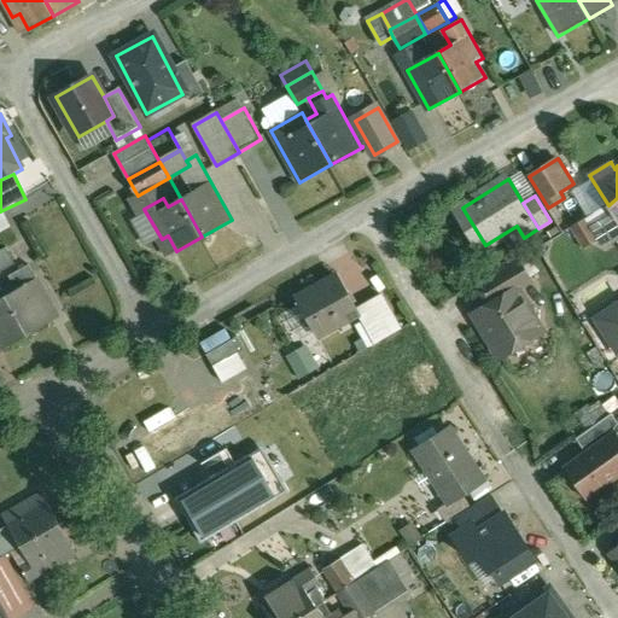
[(617,198),(608,205),(616,217),(599,227),(611,245),(617,240),(617,198)]
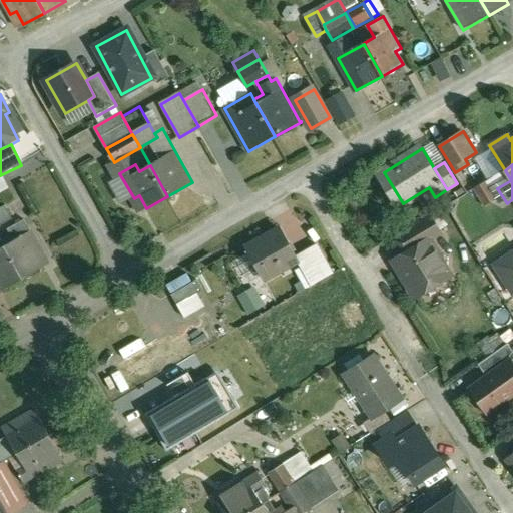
[(499,198),(488,180),(475,189),(485,206),(499,198)]
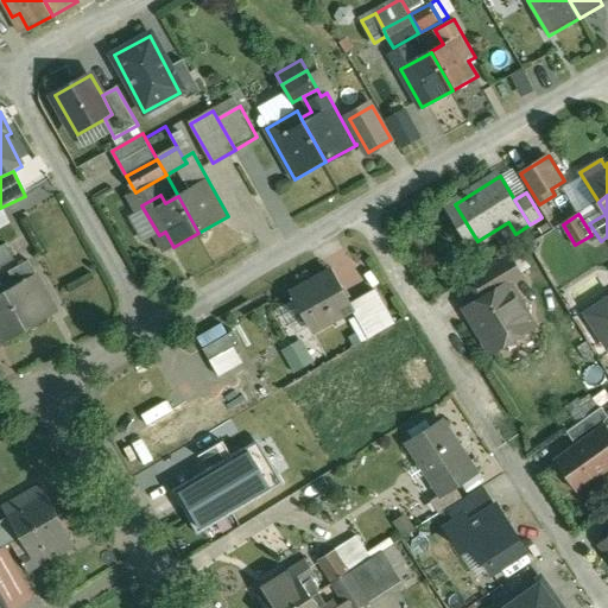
[(6,245),(0,248),(0,267),(14,259),(6,245)]
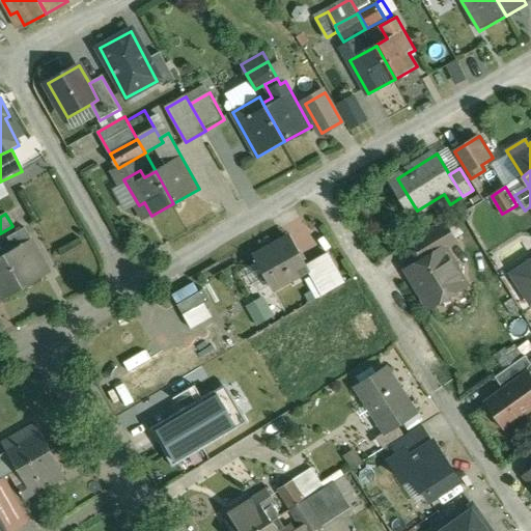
[(445,223),(410,245),(420,262),(443,249),(444,249),(456,242),(445,223)]
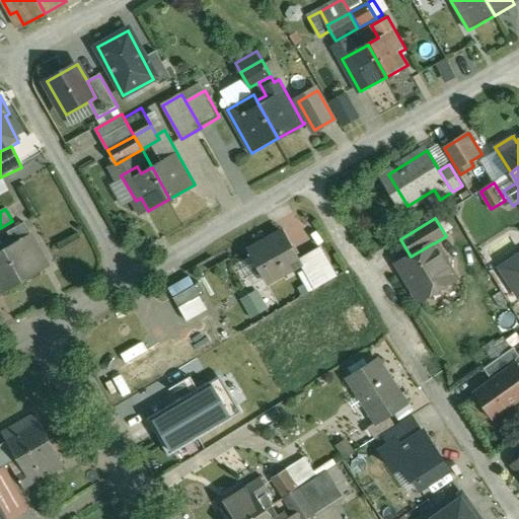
[(49,267),(24,224),(8,233),(12,239),(3,244),(23,281),(49,267)]
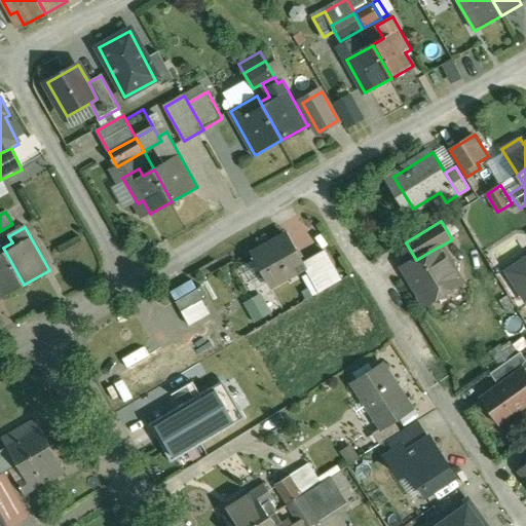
[(288,234),(254,254),(272,286),(305,267),(306,267),(303,262),(288,234)]
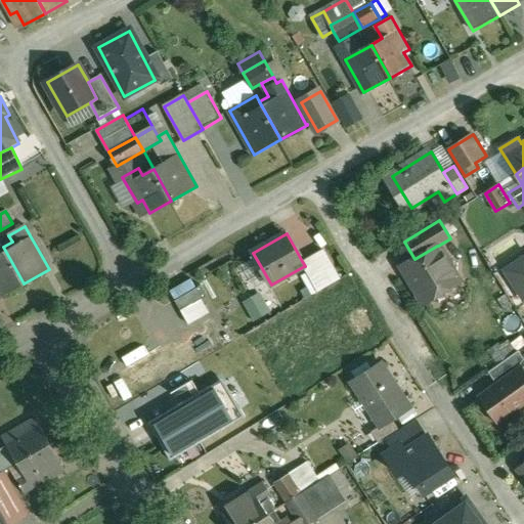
[(3,247),(0,244),(0,297),(24,284),(3,247)]
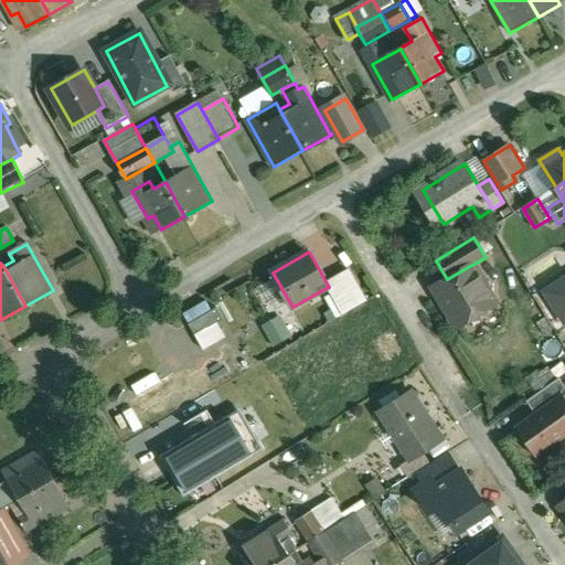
[(447,279),(435,287),(459,327),(496,305),(489,294),(491,287),(484,276),(478,275),(472,265),(471,265),(447,279)]
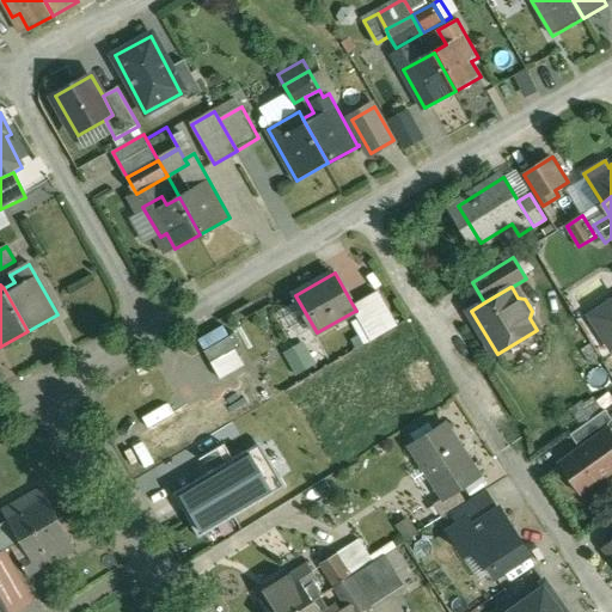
[(378,292),(353,305),(356,311),(355,311),(372,341),(398,326),(378,292)]
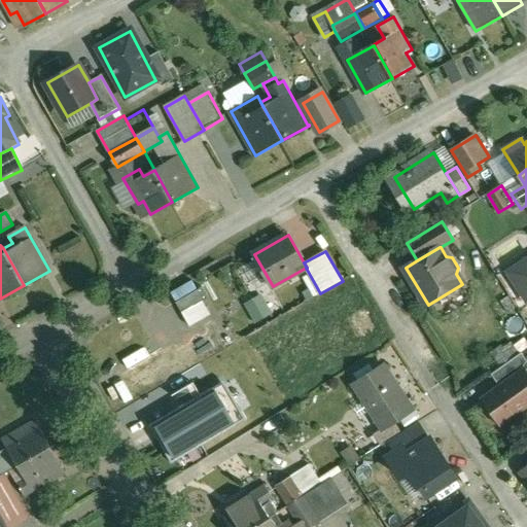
[(526,256),(508,269),(519,285),(524,281),(526,286),(526,256)]
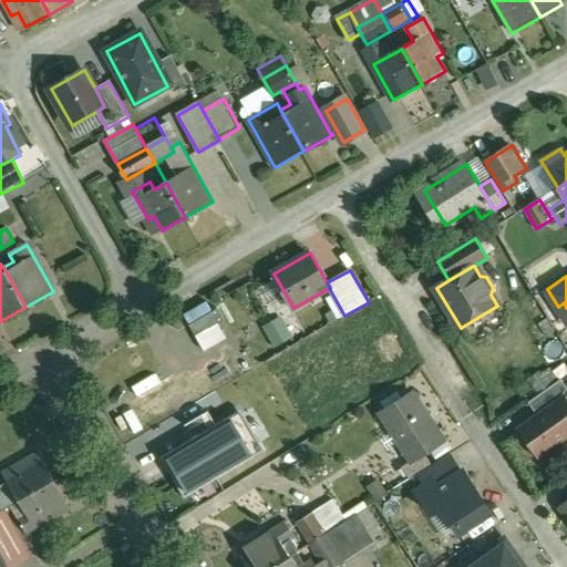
[(219,308),(191,326),(197,337),(218,325),(226,320),(219,308)]
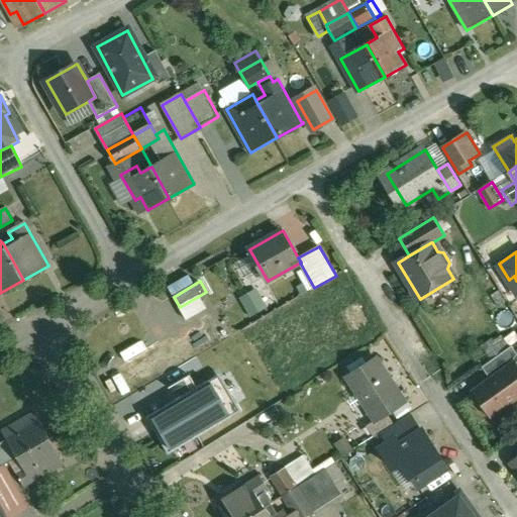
[(199,296),(180,307),(187,319),(206,308),(199,296)]
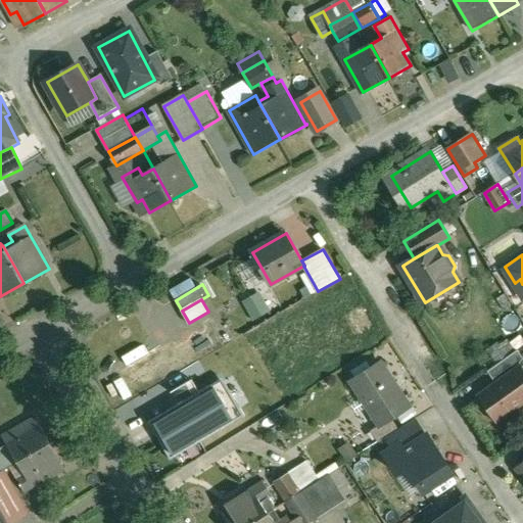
[(174,341),(183,362),(222,345),(212,324),(174,341)]
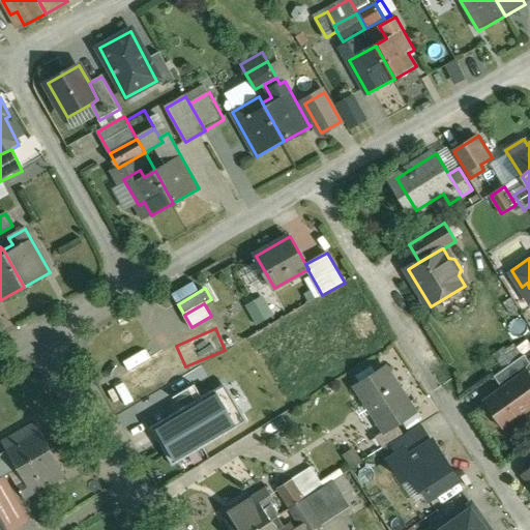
[(529,360),(525,354),(495,376),(504,389),(528,373),(529,374),(529,372),(529,360)]
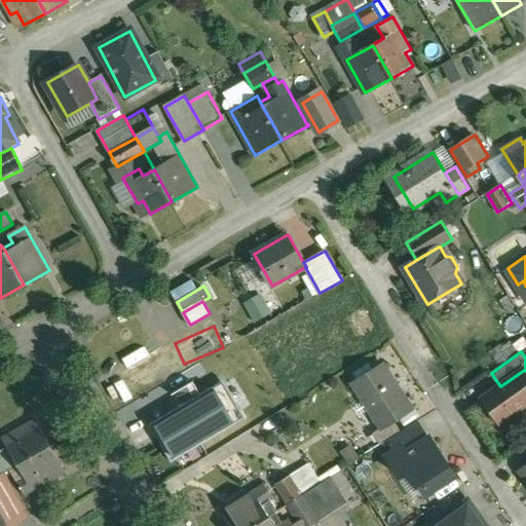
[(383,364),(354,383),(382,427),(383,428),(395,420),(413,409),(383,364)]
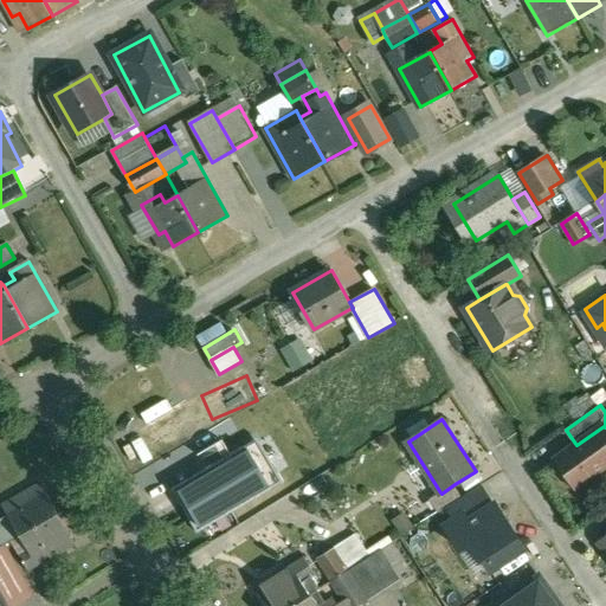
[(577,445),(558,459),(577,487),(605,464),(605,429),(605,427),(604,426),(577,445)]
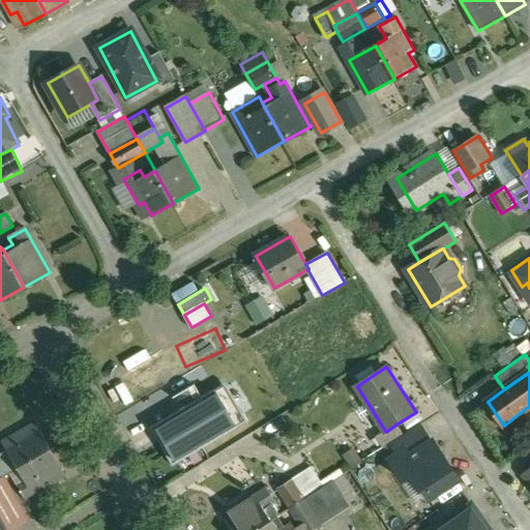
[(225,383),(149,428),(172,466),(247,421),(225,383)]
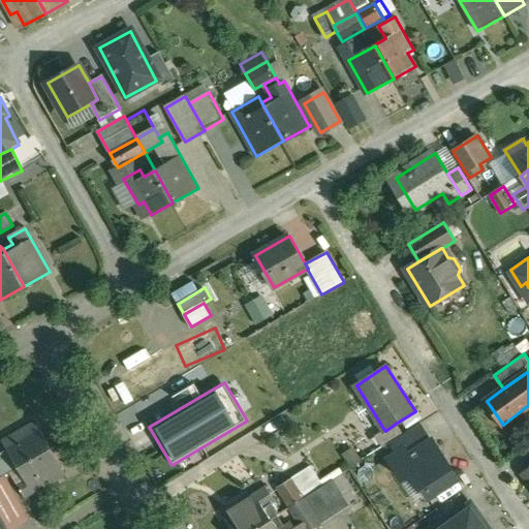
[(397,423),(385,431),(384,430),(375,436),(383,447),(389,444),(404,434),(397,423)]
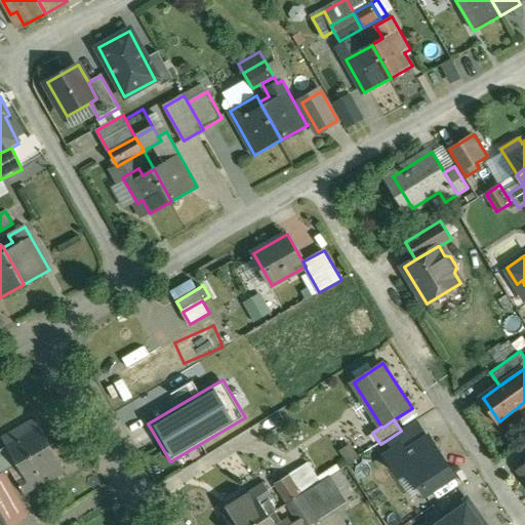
[(386,441),(393,451),(401,445),(404,450),(427,437),(416,420),(401,431),(386,441)]
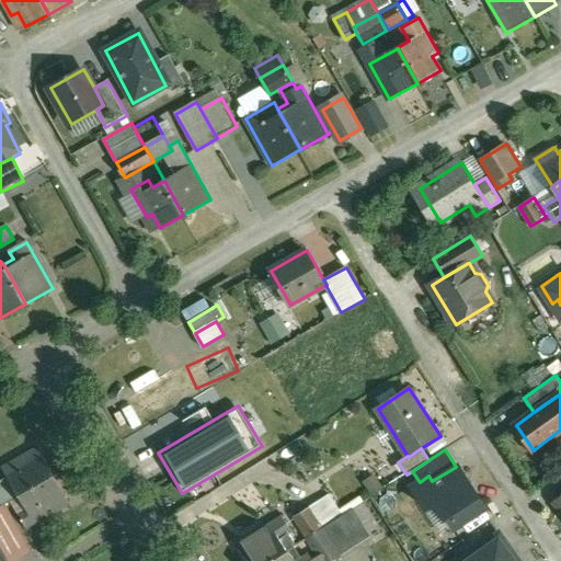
[(27,462),(24,456),(0,469),(0,479),(1,482),(10,478),(20,495),(54,476),(42,454),(27,462)]
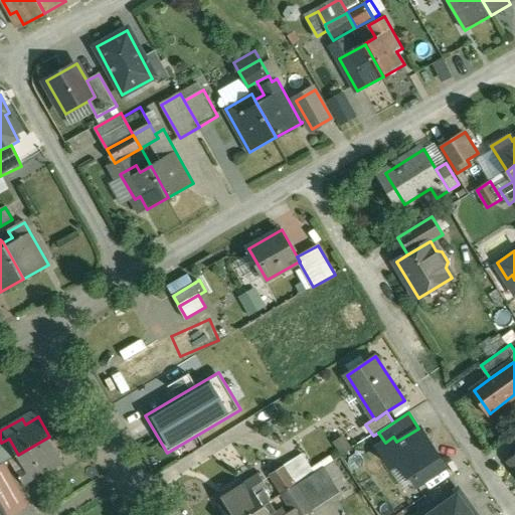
[(385,443),(377,448),(389,466),(399,460),(407,473),(408,472),(416,485),(445,468),(437,455),(438,455),(420,427),(418,428),(396,442),(393,437),(385,443)]
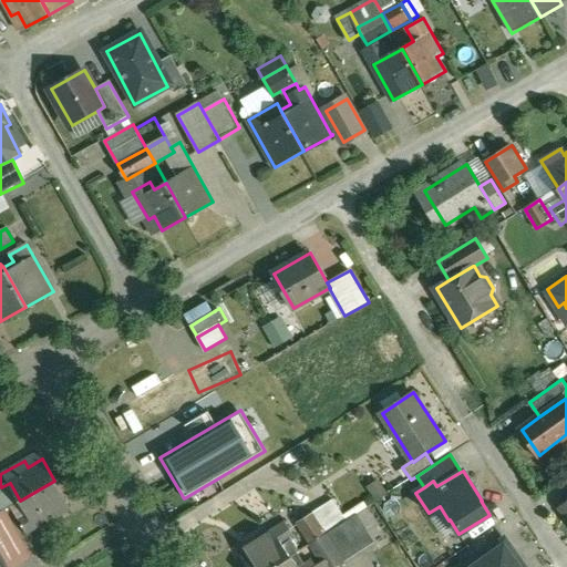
[(20,501),(19,502),(27,513),(18,518),(21,525),(22,528),(23,528),(27,535),(71,509),(54,481),(20,501)]
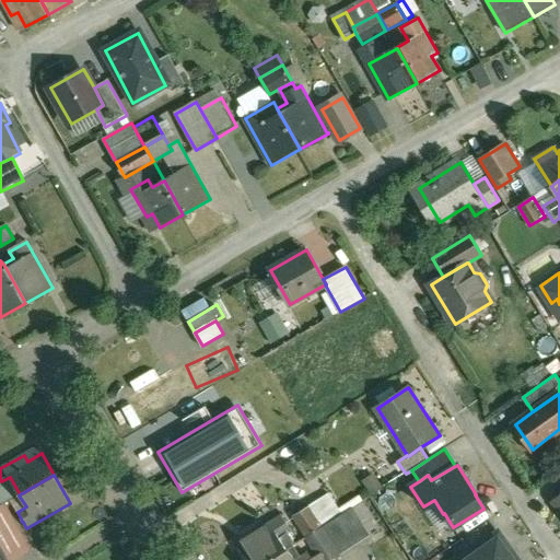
[(323,527),(335,520),(322,500),(310,506),(323,527)]
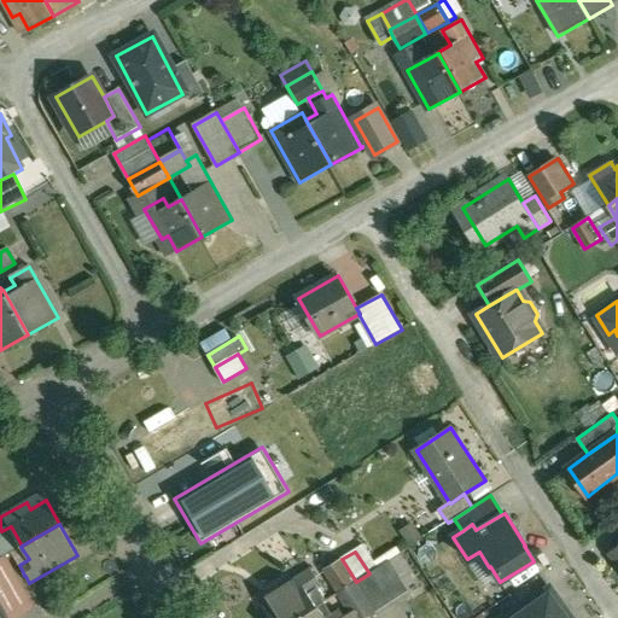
[(0,617),(6,617),(29,605),(3,557),(0,558),(0,617)]
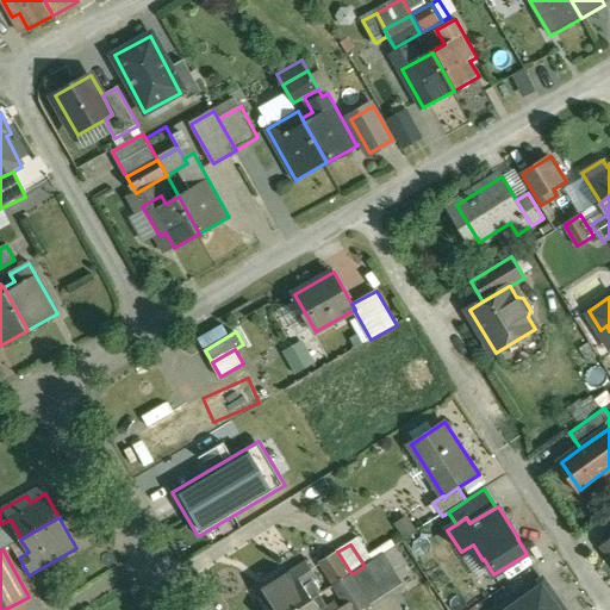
[(337,552),(321,562),(335,585),(352,574),(337,552)]
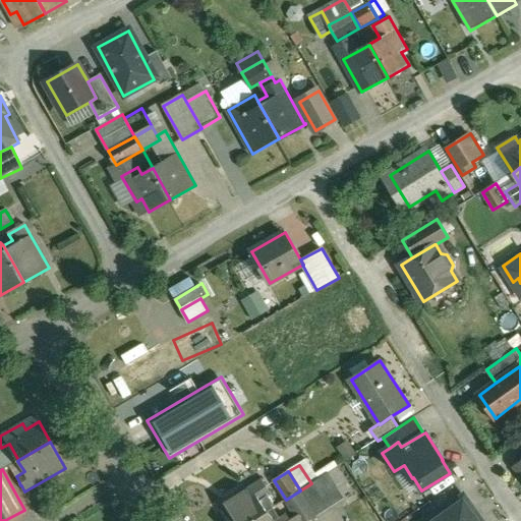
[(311,483),(300,490),(316,517),(343,500),(327,474),(311,483)]
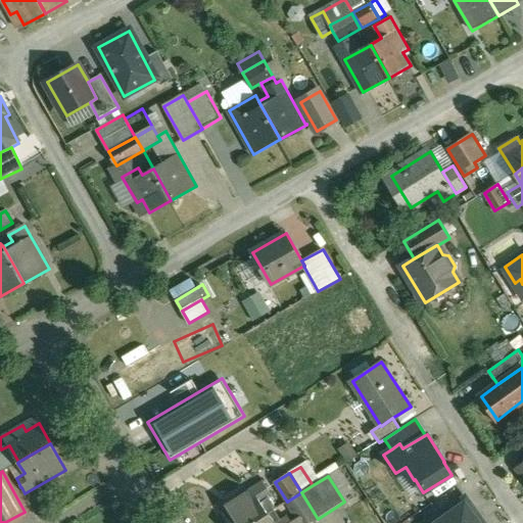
[(264,480),(221,508),(230,522),(253,522),(275,510),(277,508),(270,497),(273,495),(264,480)]
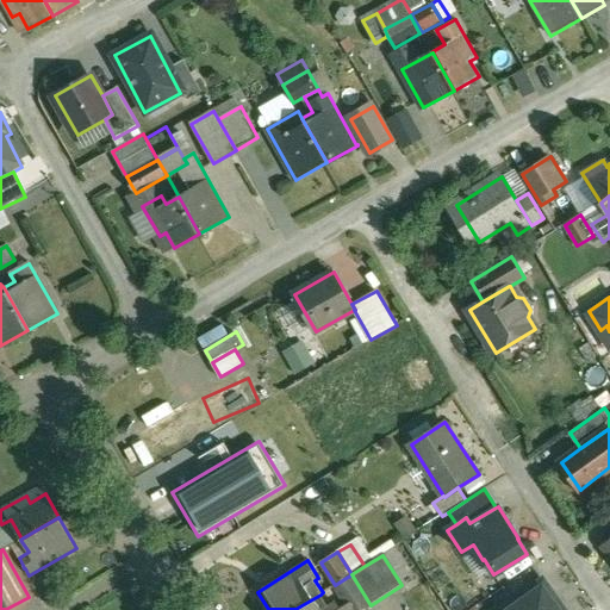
[(321,595),(296,609),(361,609),(371,605),(352,574),(335,585),(348,607),(342,609),(341,609),(336,602),(328,607),(321,595)]
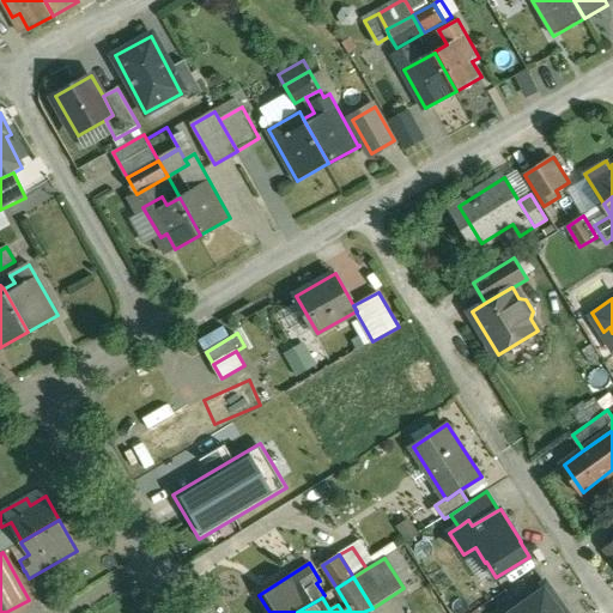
[(568,612),(546,582),(502,612),(568,612)]
